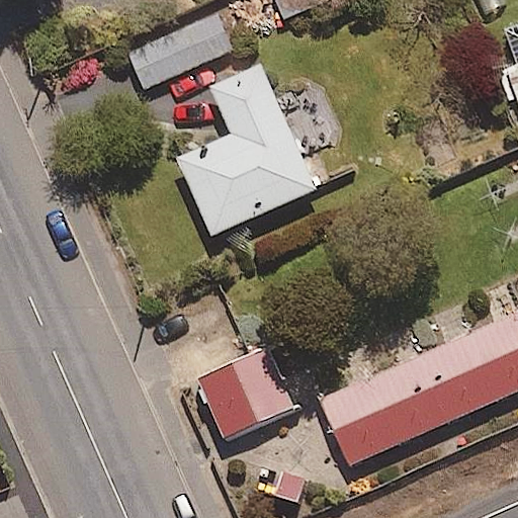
[(236,49),(221,12),(127,51),(143,88),(236,49)]
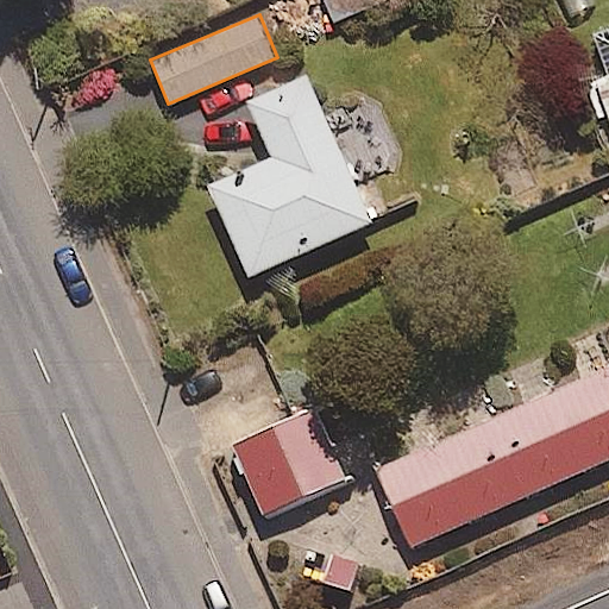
[(608,37),(607,38),(608,44),(608,73),(584,82),(596,120),(608,114),(608,37)]
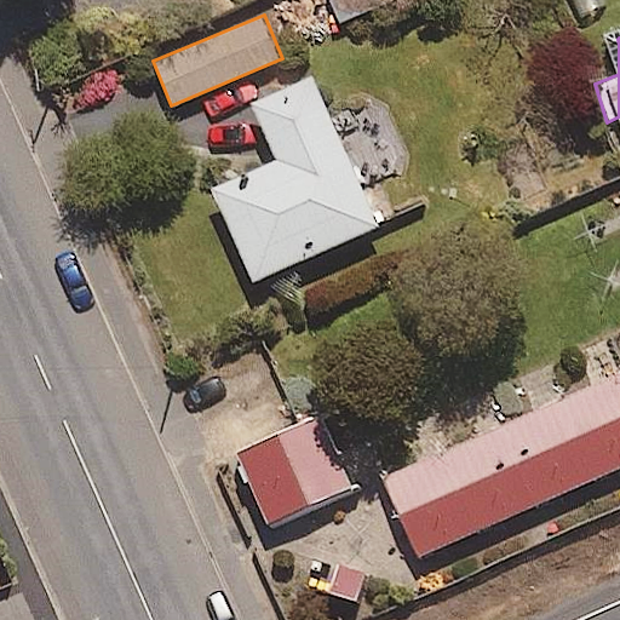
[(377,222),(308,73),(250,99),(275,156),(211,187),(253,279),(377,222)]
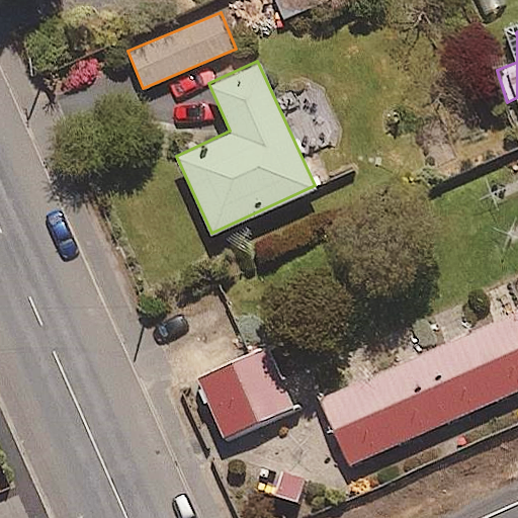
[(517,386),(517,309),(319,399),(347,462),(517,386)]
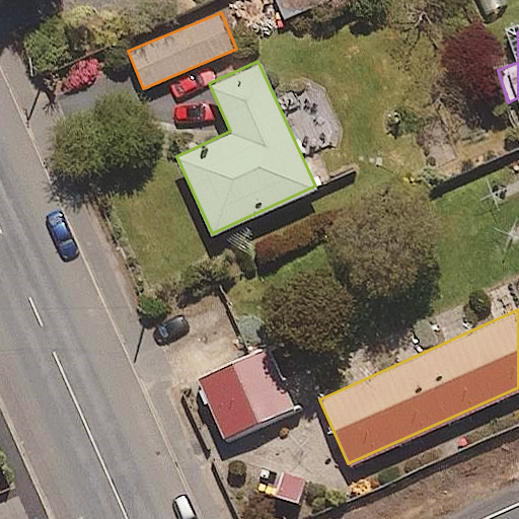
[(294,413),(266,347),(198,376),(226,442),(294,413)]
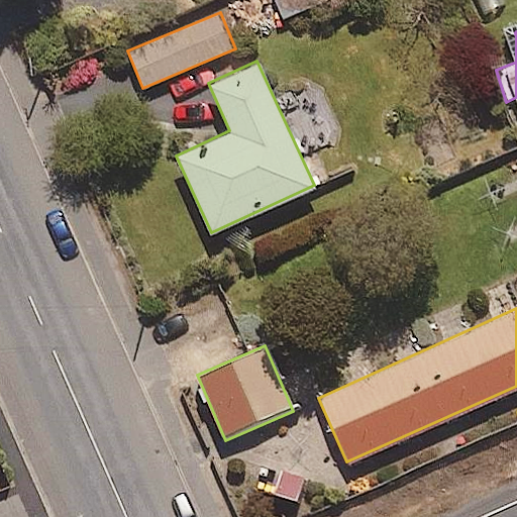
All buildings are outlined.
